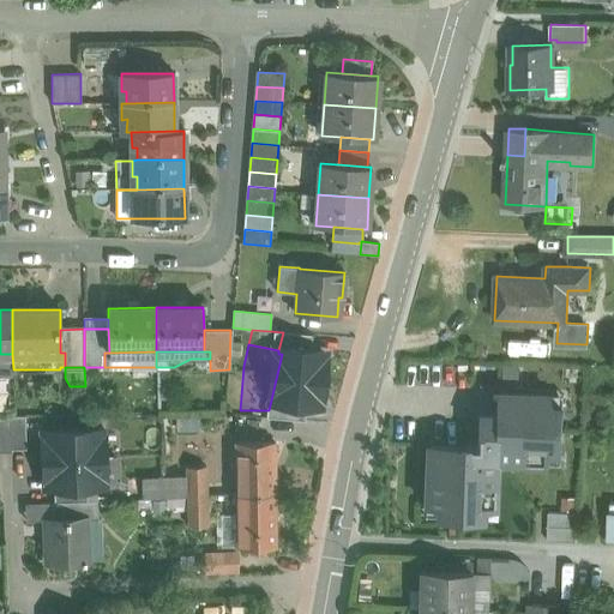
[(467,450),(420,447),(417,515),(428,515),(428,527),(479,528),(479,518),(494,519),(495,473),(548,474),(548,465),(561,467),(563,410),(549,410),(551,397),(488,395),(488,419),(468,419),(467,450)]
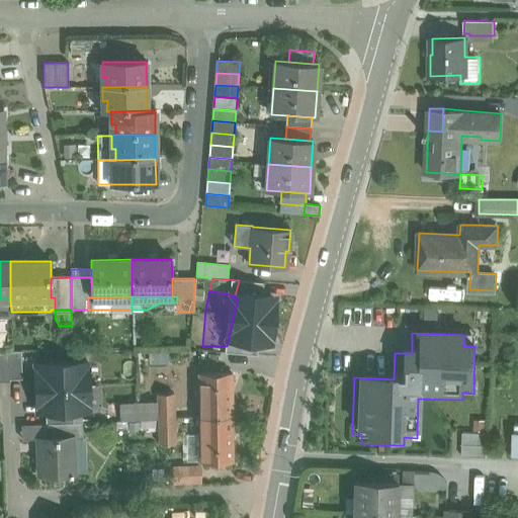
[(22,378),(21,350),(9,350),(9,352),(10,378),(22,378)]
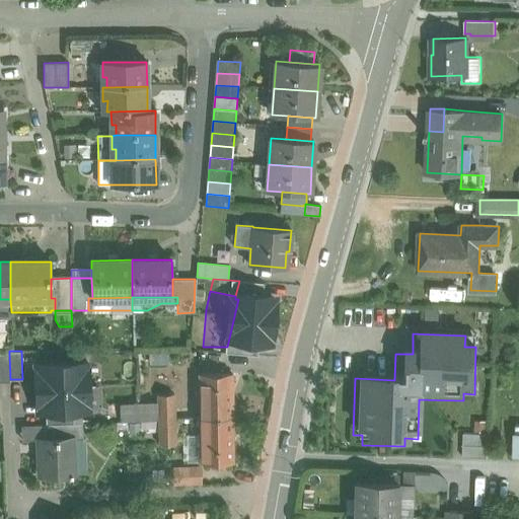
[(9,353),(0,353),(0,381),(10,381),(10,379),(9,353)]
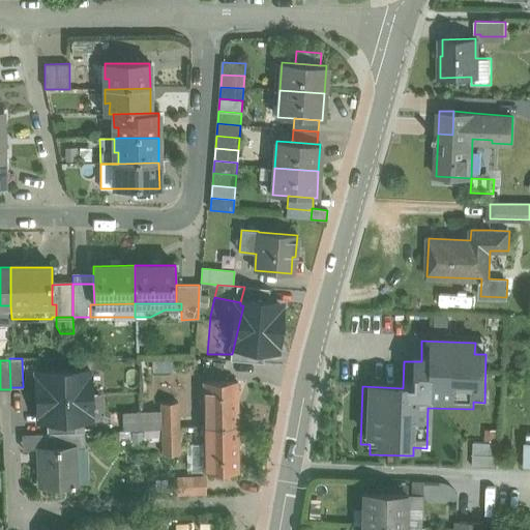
[(90,370),(36,372),(37,396),(91,394),(90,370)]
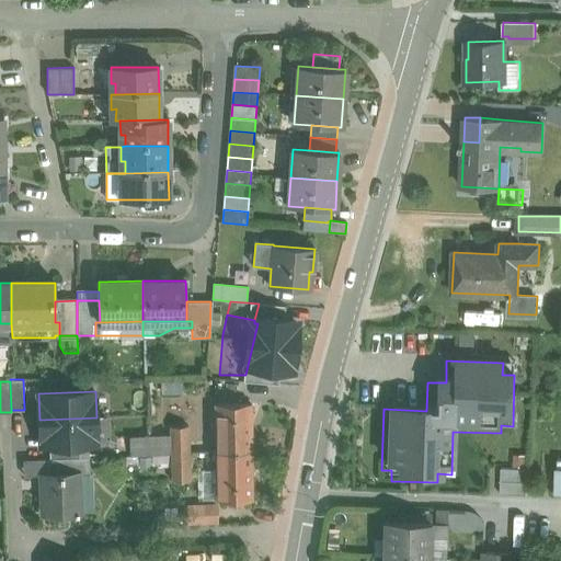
[(251,403),(215,403),(216,451),(252,451),(251,403)]
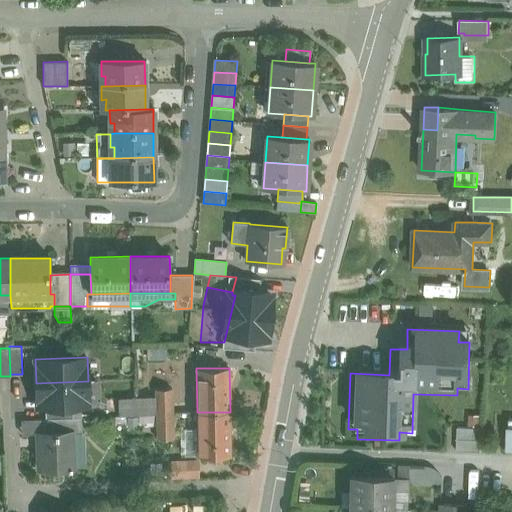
[(88,381),(36,383),(37,407),(45,407),(72,406),(89,405),(88,381)]
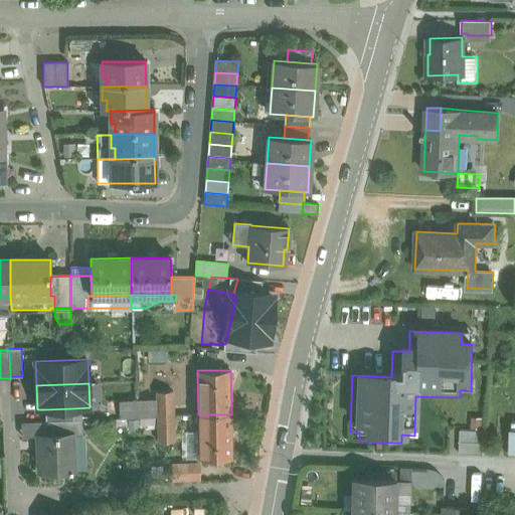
[(158,415),(158,416),(174,415),(174,414),(173,390),(157,391),(157,398),(158,415)]
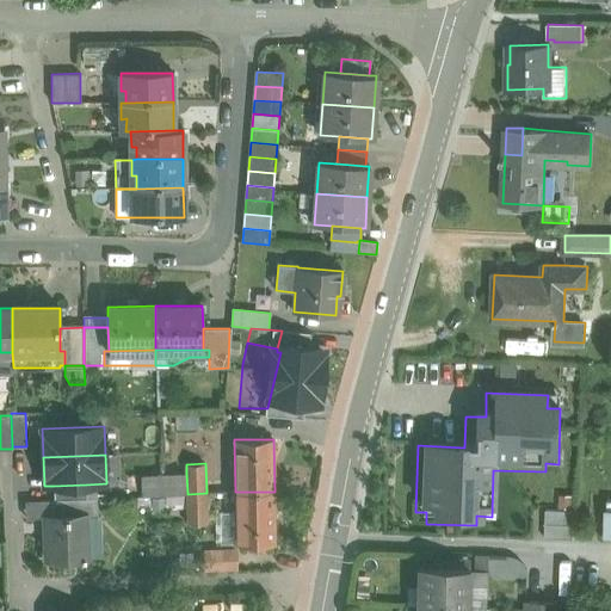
[(166,494),(187,493),(186,473),(141,475),(142,495),(166,495),(166,494)]
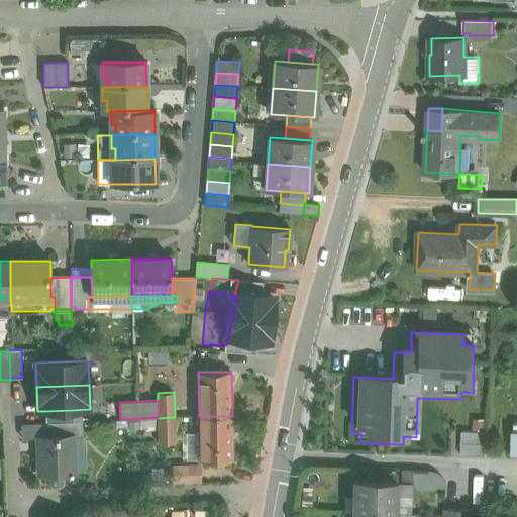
[(73,410),(45,411),(45,423),(74,421),(73,410)]
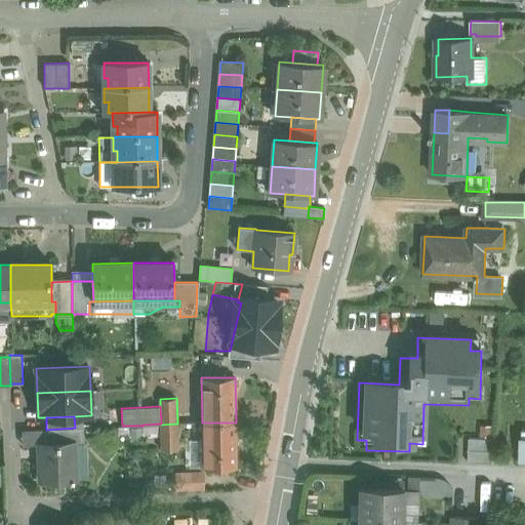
[(177,422),(177,423),(177,445),(192,444),(192,443),(191,423),(191,422),(177,422)]
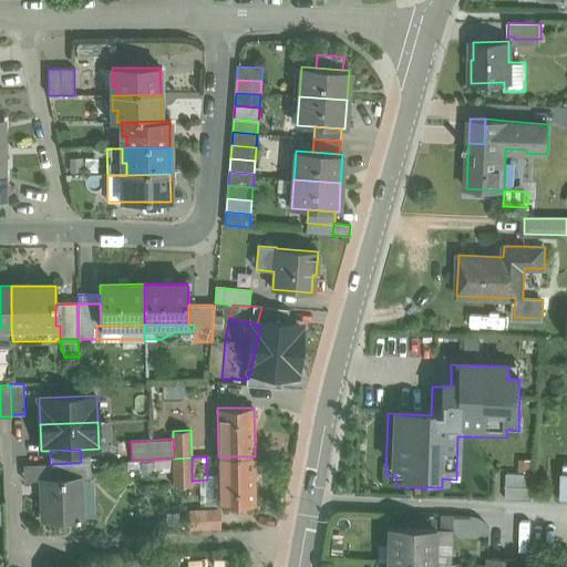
[(218,456),(206,457),(207,478),(218,480),(218,456)]
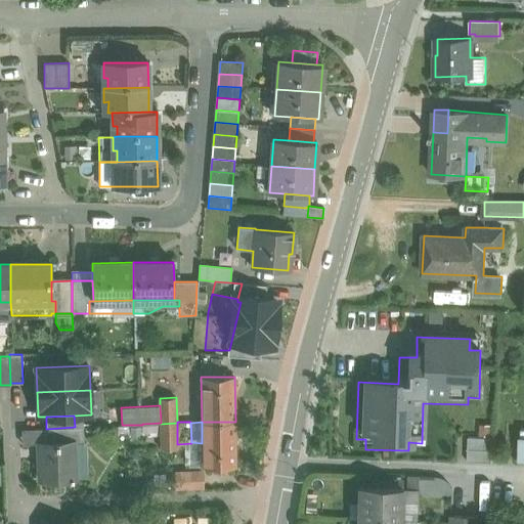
[(235,467),(235,422),(202,422),(202,443),(202,467),(214,467),(215,472),(224,472),(224,467),(235,467)]
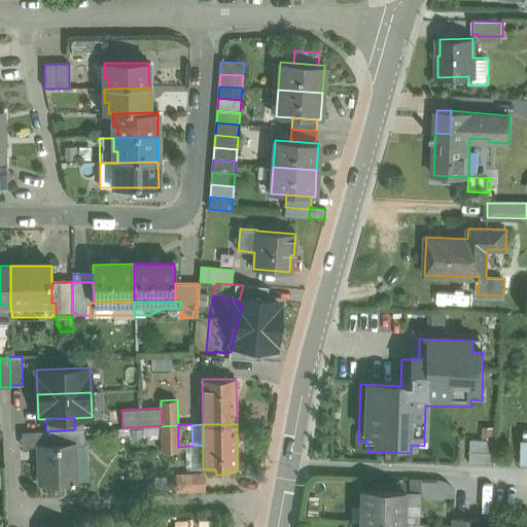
[(162,426),(162,425),(143,426),(143,427),(143,434),(162,433),(162,426)]
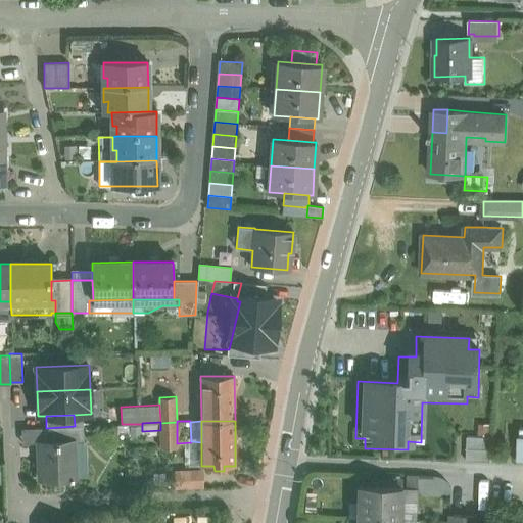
[(177,422),(160,423),(160,430),(160,448),(177,448),(177,443),(177,422)]
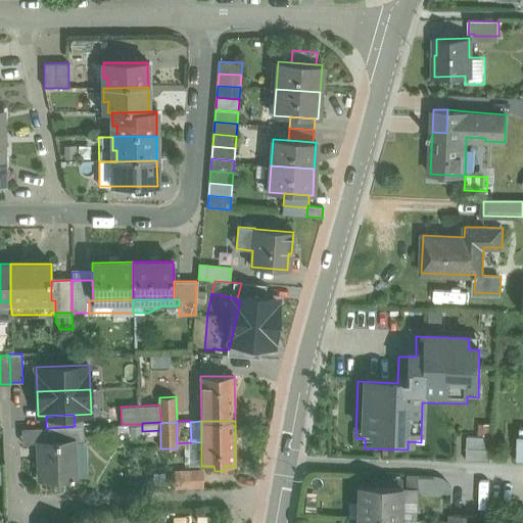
[(75,426),(46,428),(44,428),(45,442),(74,441),(74,442),(84,441),(83,426),(75,426)]
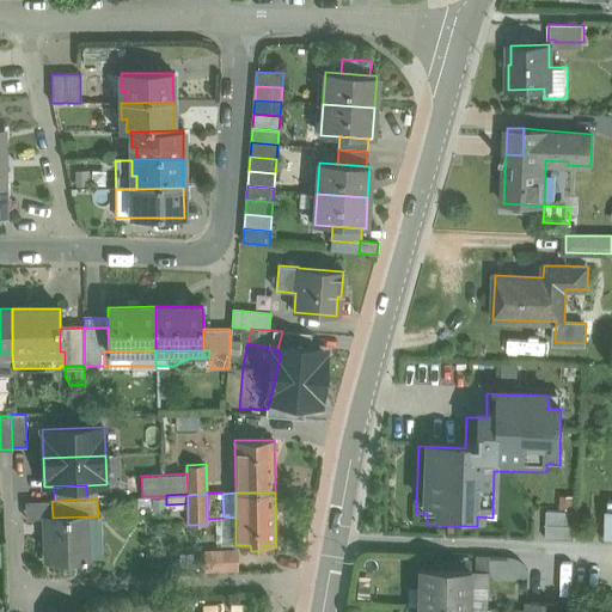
[(23,519),(46,518),(53,518),(51,501),(23,502),(23,519)]
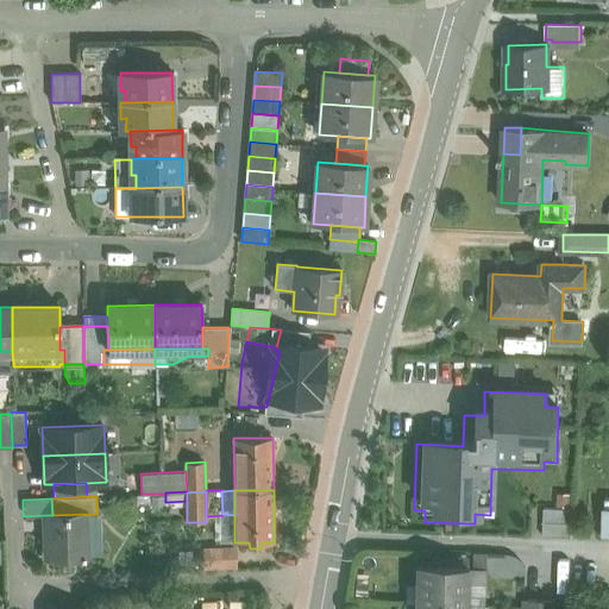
[(542,506),(542,533),(570,533),(570,506),(542,506)]
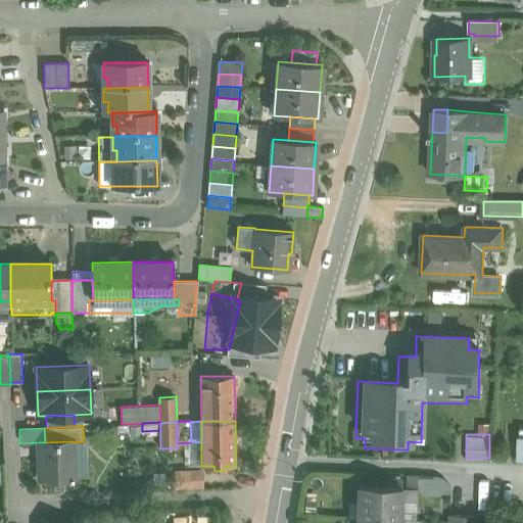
[(45,442),(39,442),(40,479),(75,478),(74,442),(74,441),(45,442)]
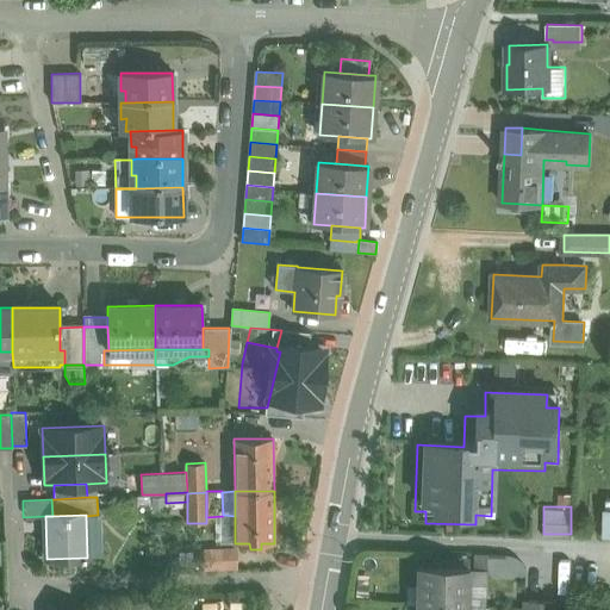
[(98,515),(86,516),(87,558),(104,556),(103,515),(98,515)]
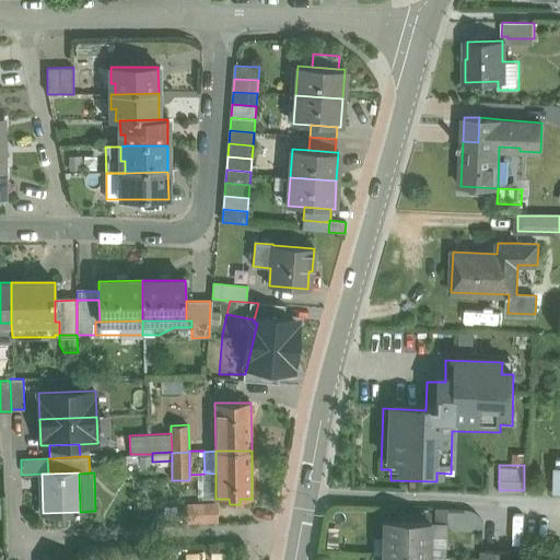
[(220,506),(190,506),(190,521),(220,521),(220,506)]
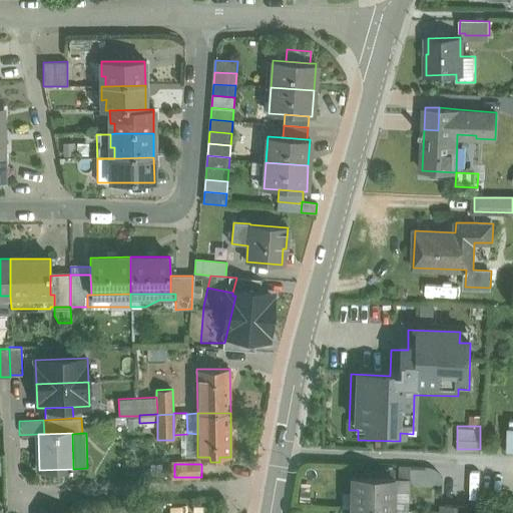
[(355,464),(354,476),(394,477),(395,468),(395,466),(355,464)]
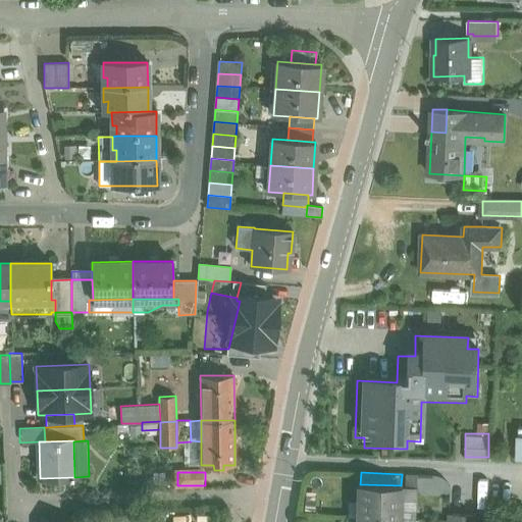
[(435,477),(402,476),(401,485),(416,486),(416,493),(438,494),(440,492),(450,493),(450,486),(435,477)]
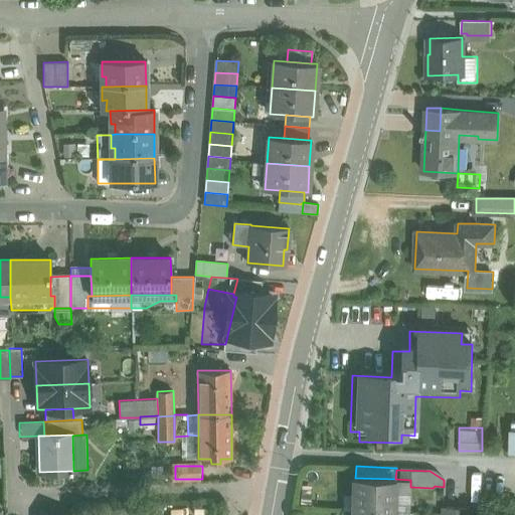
[(355,478),(353,478),(352,495),(358,495),(358,511),(394,512),(395,479),(355,478)]
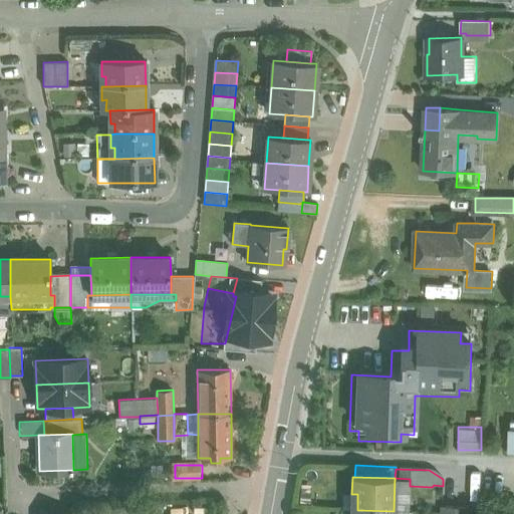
[(410,479),(395,478),(394,511),(409,512),(410,486),(410,479)]
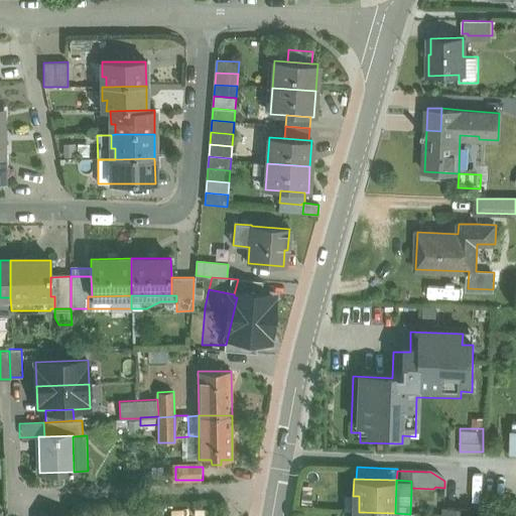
[(440,500),(416,500),(416,510),(440,510),(440,500)]
